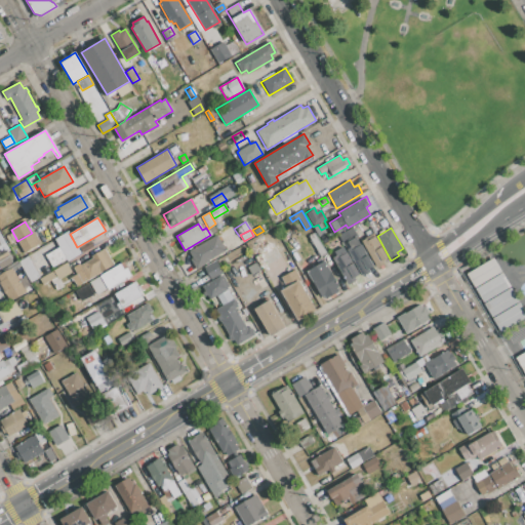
[(388,257),(382,260),(384,264),(376,268),(361,241),(366,238),(365,237),(366,236),(364,233),(369,230),(371,233),(372,232),(388,257)]
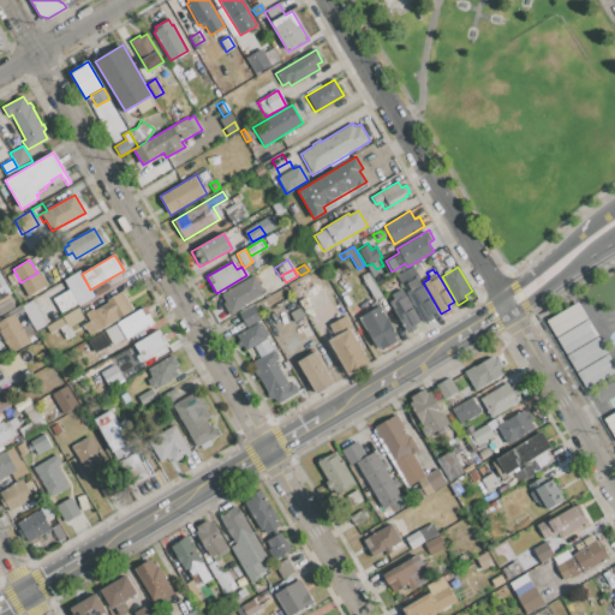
[(79,270),(82,274),(90,290),(95,298),(79,306),(78,303),(70,290),(64,279),(79,270)]
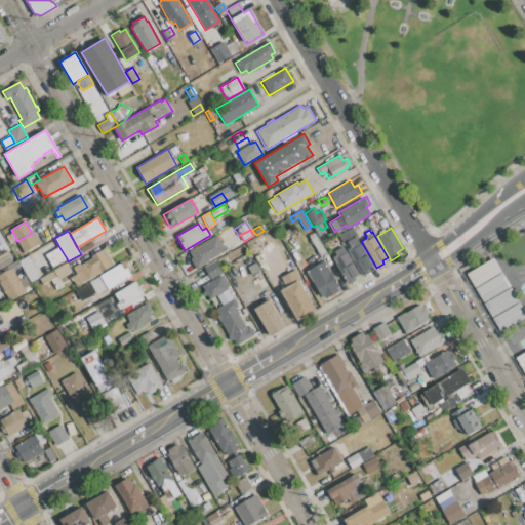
[(32,233),(34,232),(40,244),(25,253),(17,241),(32,233)]
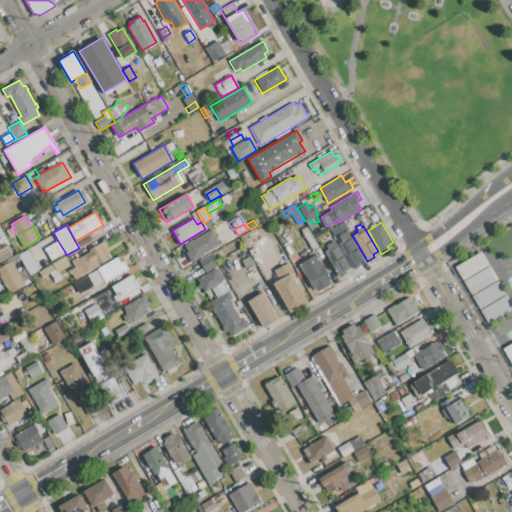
[(306,227),(318,247),(312,251),(300,230),(306,227)]
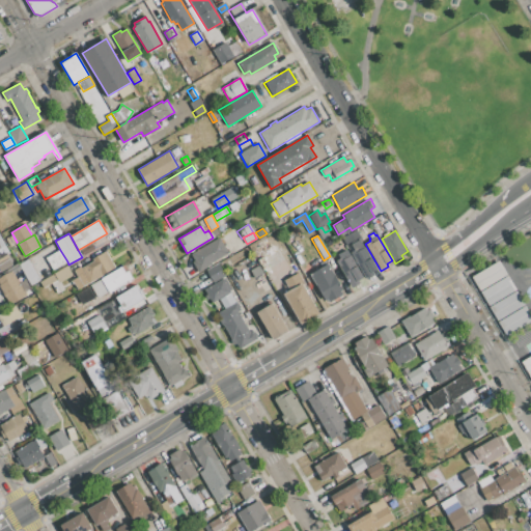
[(211,262),(213,266),(199,273),(193,262),(195,260),(191,254),(219,238),(228,252),(211,262)]
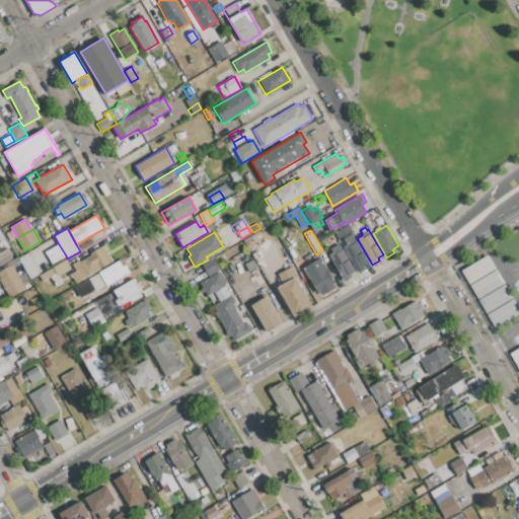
[(364,266),(365,269),(358,273),(343,246),(346,244),(344,239),(352,234),(368,263),(364,266)]
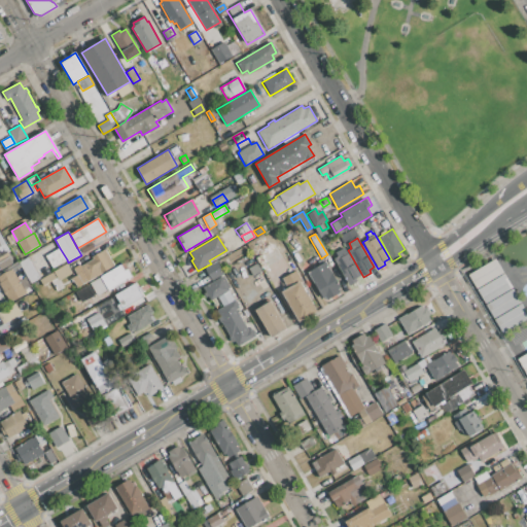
[(285,249),(279,253),(273,243),(279,239),(285,249)]
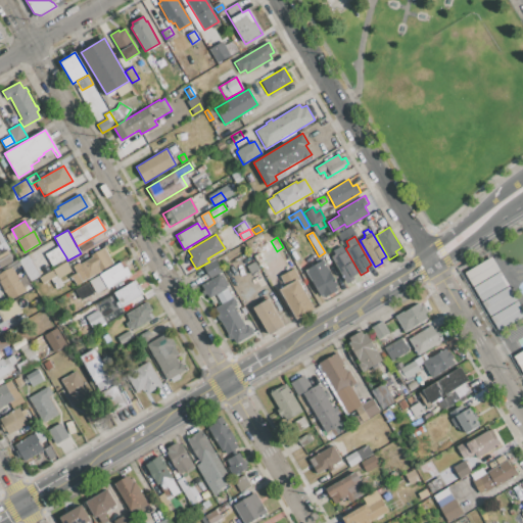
[(279,255),(259,268),(249,250),(256,245),(259,251),(272,244),(279,255)]
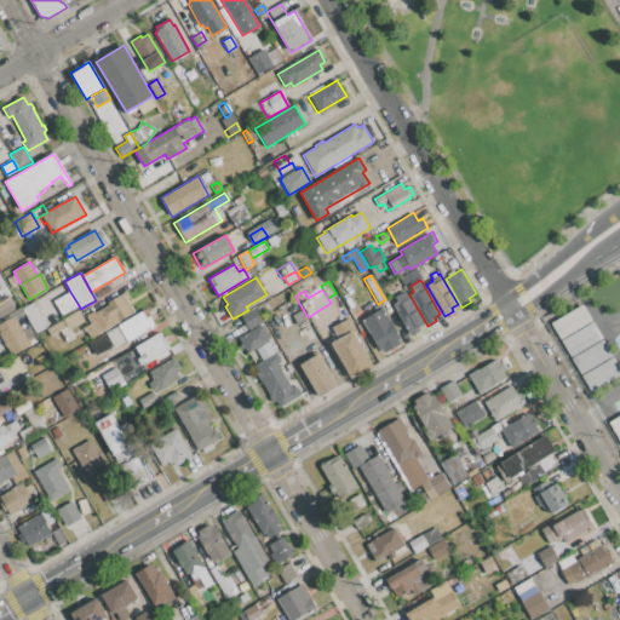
[(53,300),(70,292),(79,305),(62,315),(53,300)]
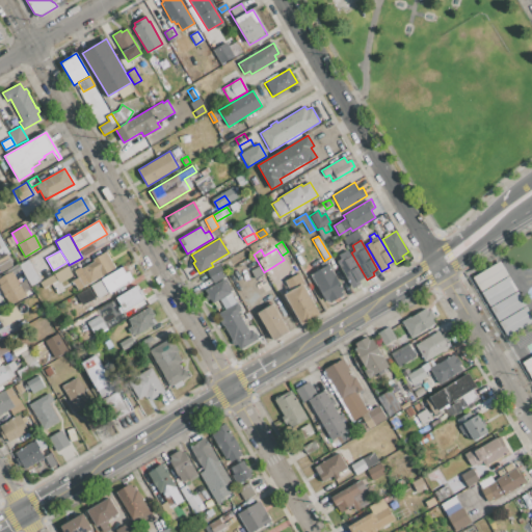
[(362,284),(353,289),(337,261),(341,259),(339,255),(347,250),(364,278),(361,281),(362,284)]
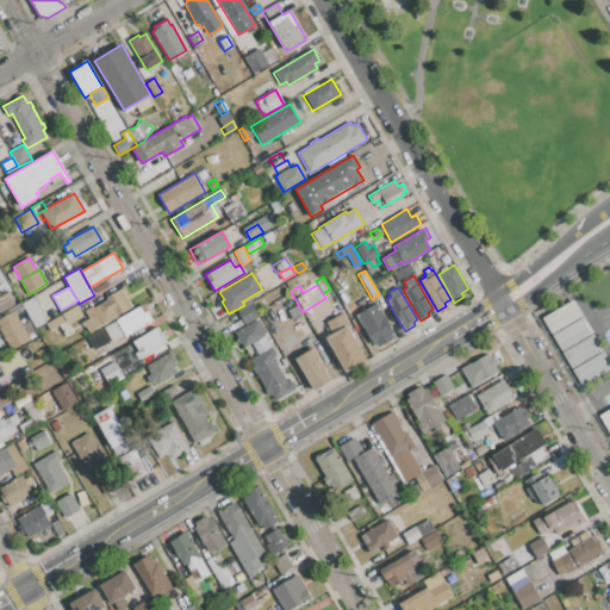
[(82,322),(89,318),(86,312),(85,310),(93,305),(94,307),(107,299),(106,297),(122,288),(123,291),(134,310),(103,328),(103,327),(89,334),(82,322)]
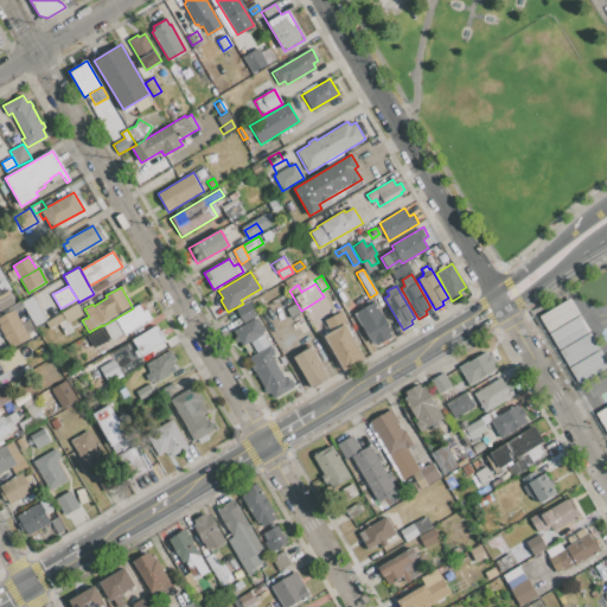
[(0,294),(7,291),(14,302),(0,311),(0,294)]
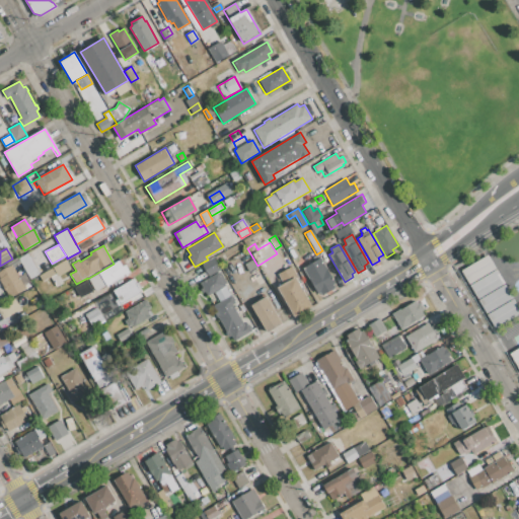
[(39,274),(30,279),(18,258),(27,253),(39,274)]
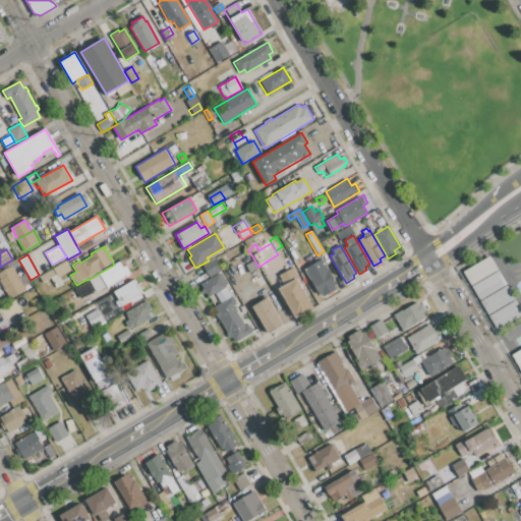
[(464,273),(498,329),(520,313),(520,307),(490,256),(464,273)]
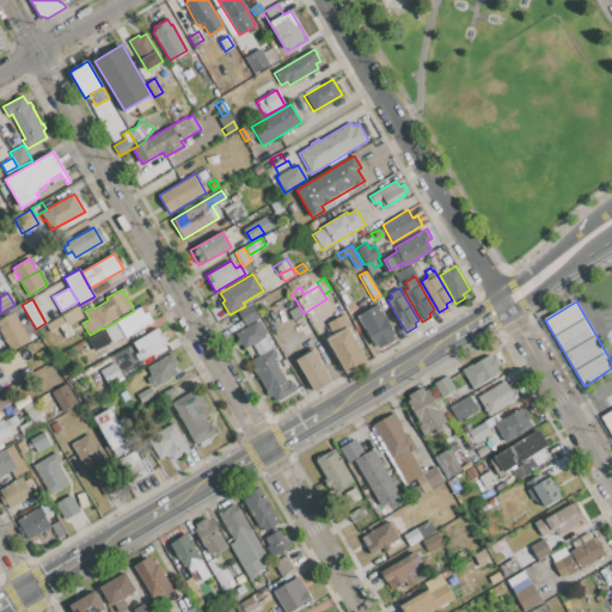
[(246,326),(238,312),(252,304),(261,318),(246,326)]
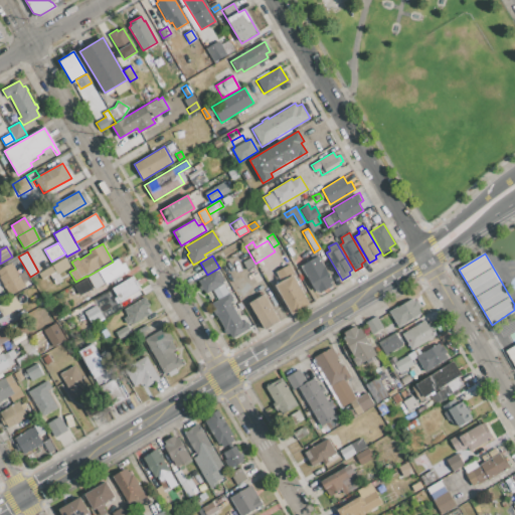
[(113,262),(87,277),(95,289),(105,283),(106,284),(130,270),(122,256),(113,262)]
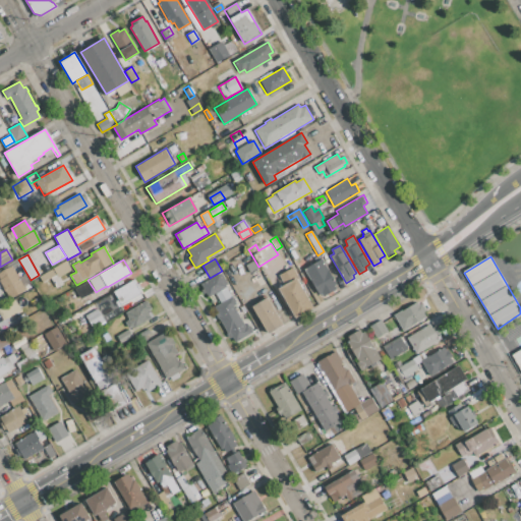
[(322,293),(320,294),(304,269),(322,259),(336,285),(334,286),(336,289),(324,296),(322,293)]
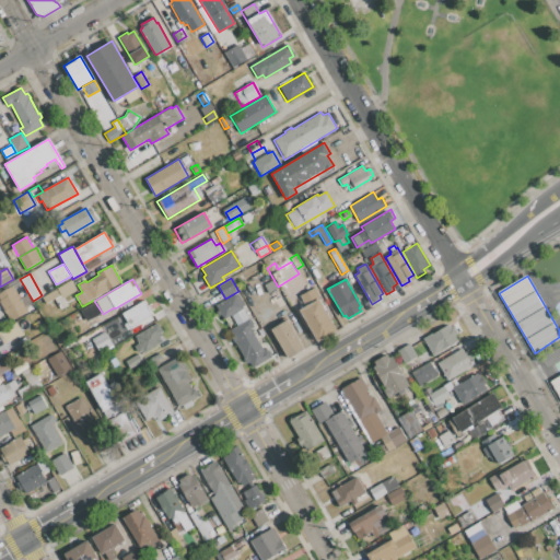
[(273,280),(278,288),(269,293),(264,286),(273,280)]
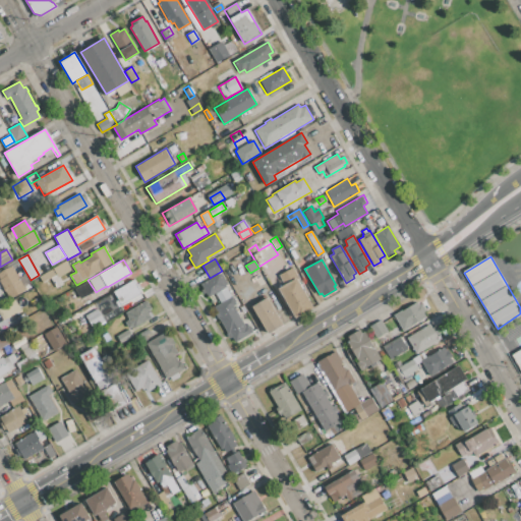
[(53,269),(65,262),(70,270),(57,277),(56,275),(53,269)]
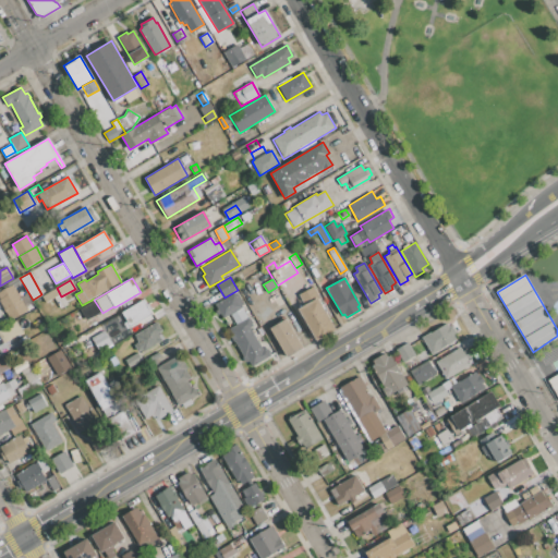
[(0,292),(12,286),(27,311),(10,320),(3,311),(4,310),(0,301),(0,292)]
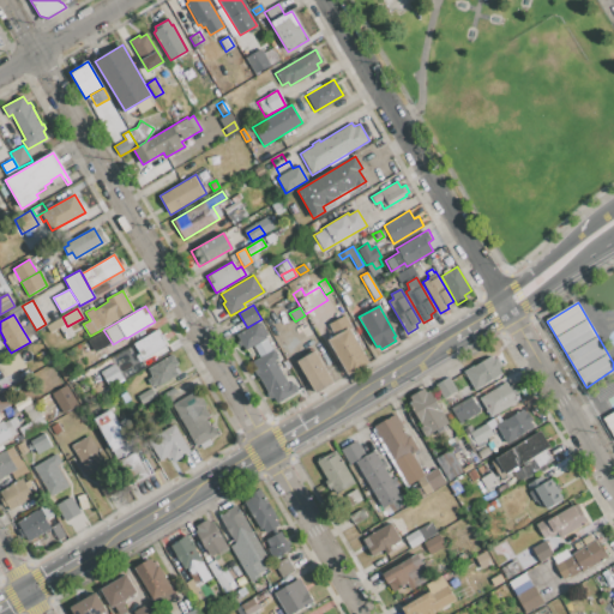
[(50,333),(46,326),(62,317),(66,324),(50,333)]
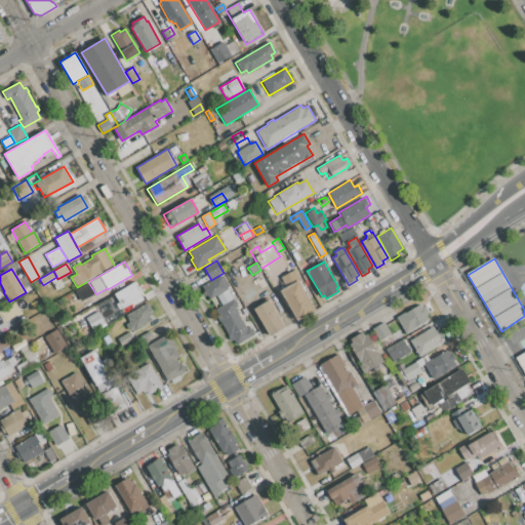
[(298,281),(298,280),(315,310),(298,319),(281,290),(287,287),(281,277),(292,271),(298,281)]
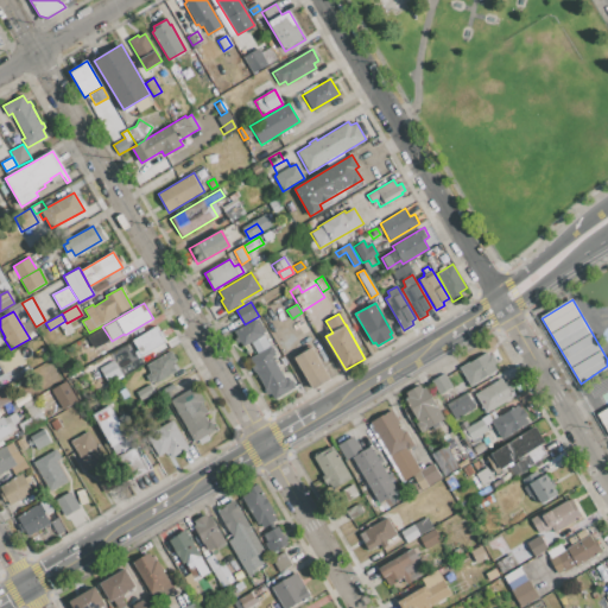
[(239,341),(238,342),(235,339),(236,337),(234,333),(254,320),(255,321),(258,318),(265,331),(263,333),(264,335),(251,343),(242,347),(239,341)]
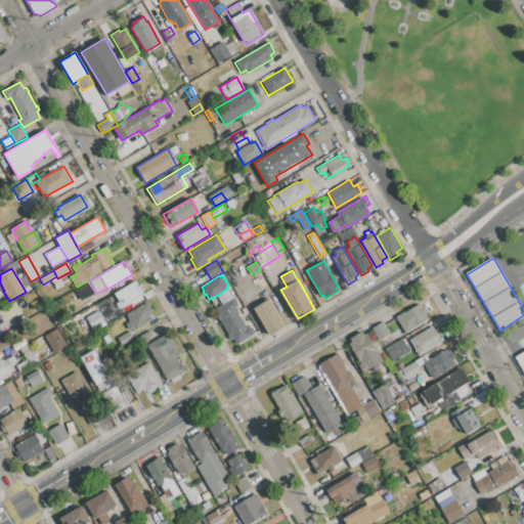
[(134,281),(142,295),(120,308),(116,303),(119,301),(115,293),(134,281)]
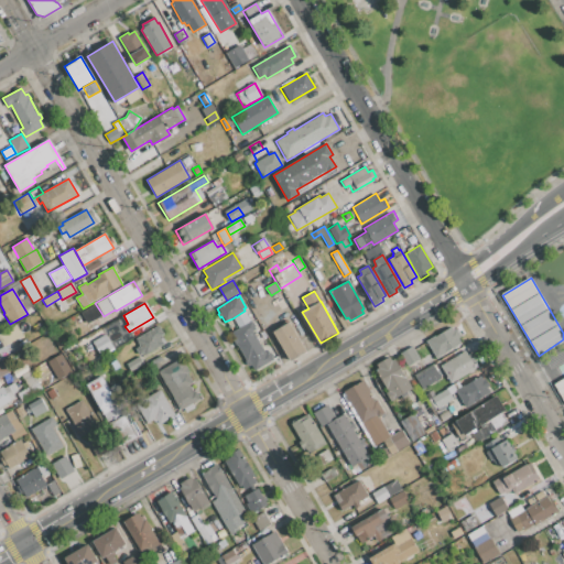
[(100,316),(87,324),(79,312),(93,304),(100,316)]
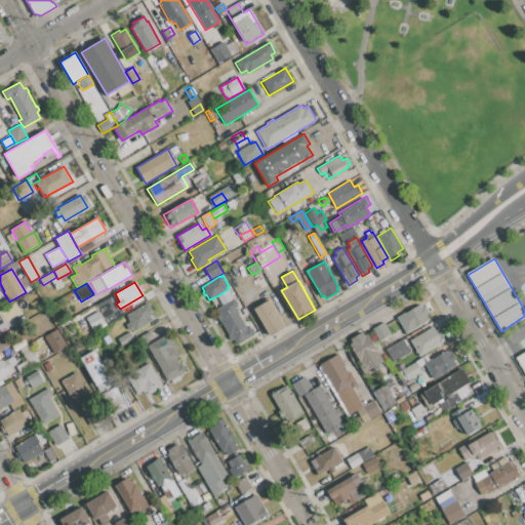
[(221,306),(233,298),(228,289),(216,296),(221,306)]
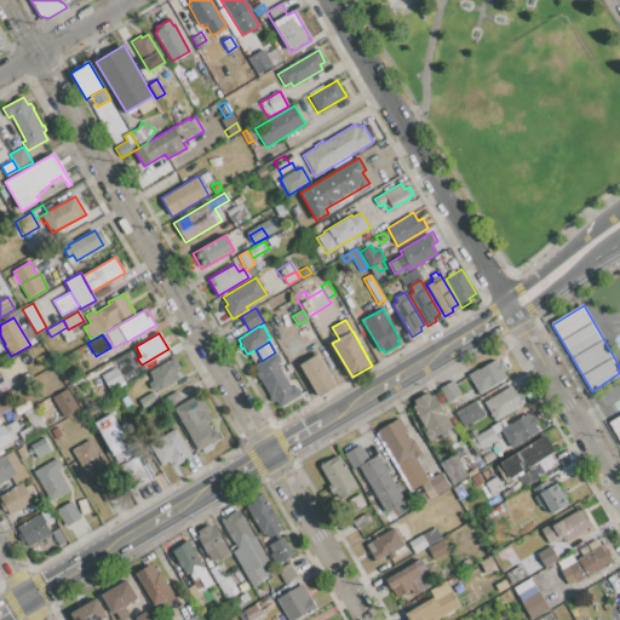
[(293,388),(296,386),(300,396),(281,407),(277,401),(274,403),(256,372),(259,369),(256,365),(262,361),(275,352),(281,362),(279,363),(293,388)]
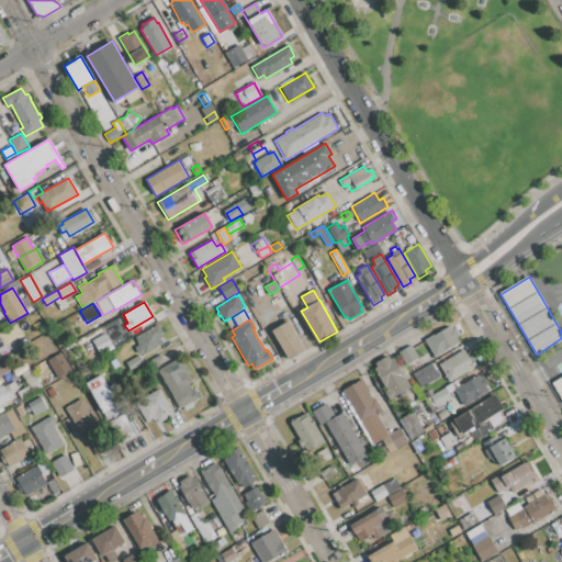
[(305,350),(290,359),(272,329),(288,321),(305,350)]
